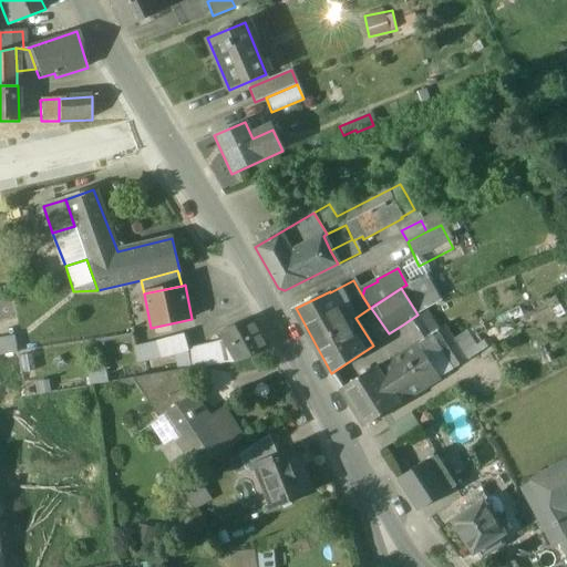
[(422,322),(418,315),(403,325),(415,343),(430,334),(422,322)]
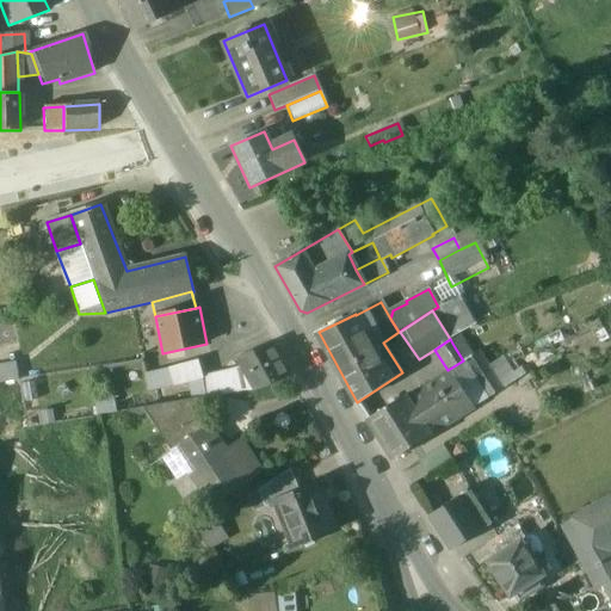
[(469,357),(461,344),(455,347),(463,360),(469,357)]
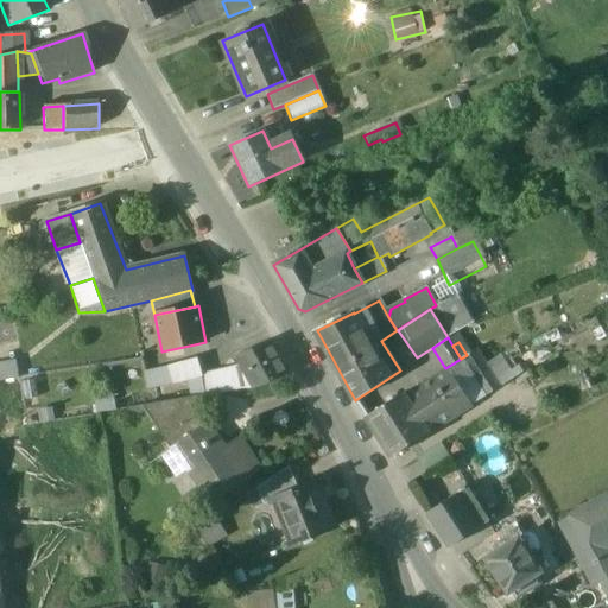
[(270,344),(234,358),(251,388),(252,391),(289,375),(270,344)]
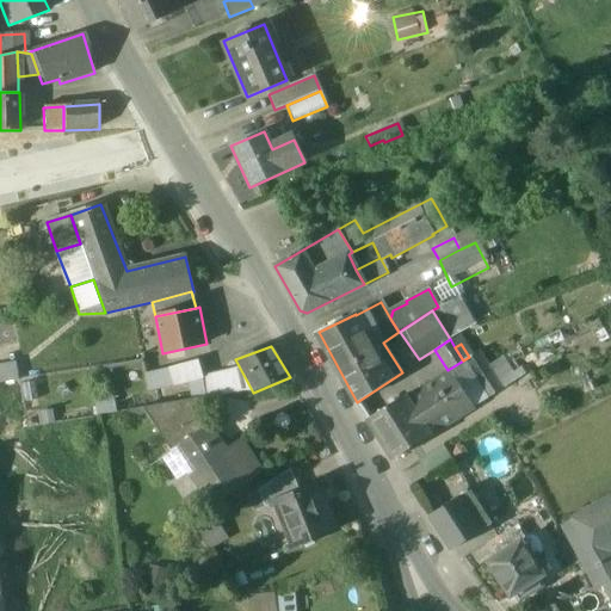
[(488,366),(477,352),(469,357),(463,360),(448,370),(449,372),(451,371),(458,383),(470,376),(486,400),(503,389),(488,366)]
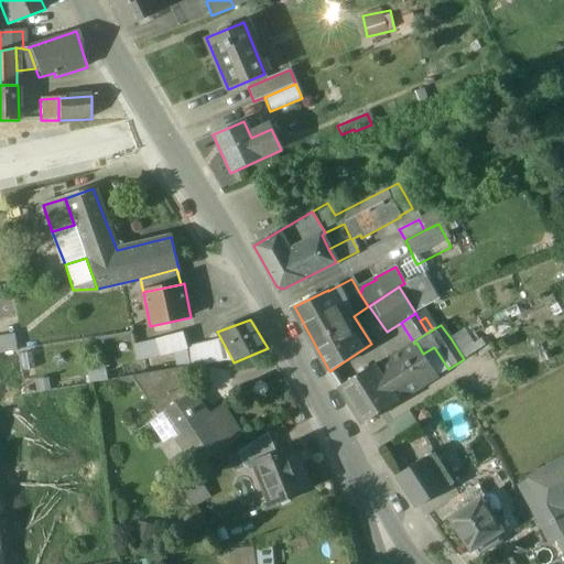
[(143,358),(186,349),(183,332),(140,340),(143,358)]
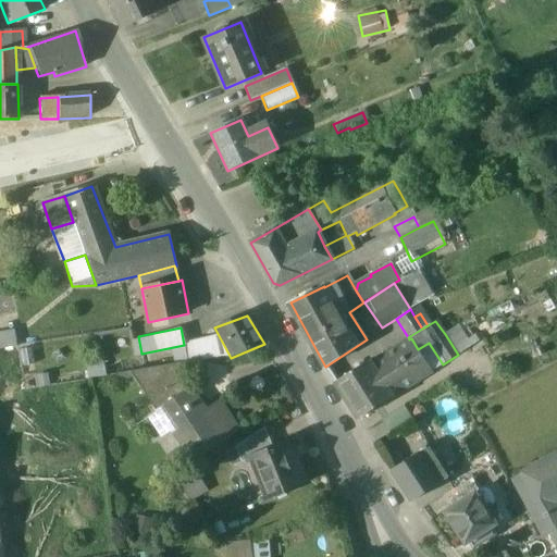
[(466,342),(456,327),(445,334),(458,355),(470,348),(470,347),(466,342)]
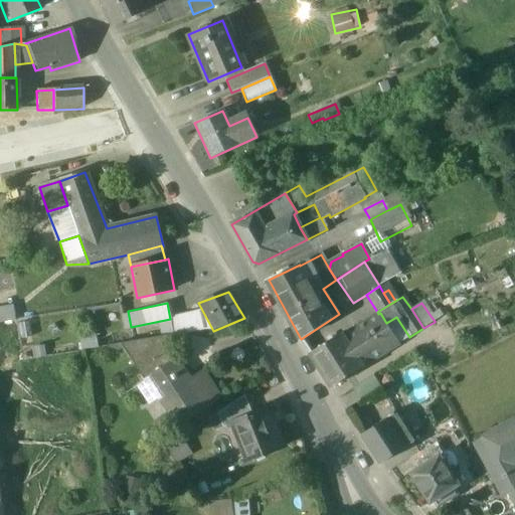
[(14,304),(0,306),(0,320),(16,317),(14,304)]
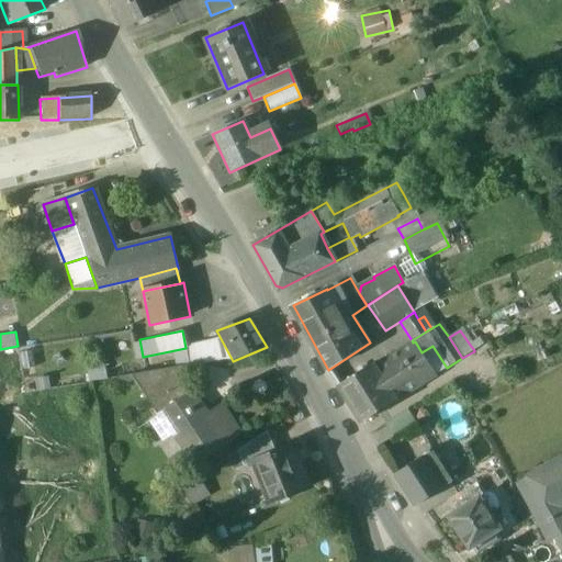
[(478,339),(470,345),(474,350),(481,346),(478,339)]
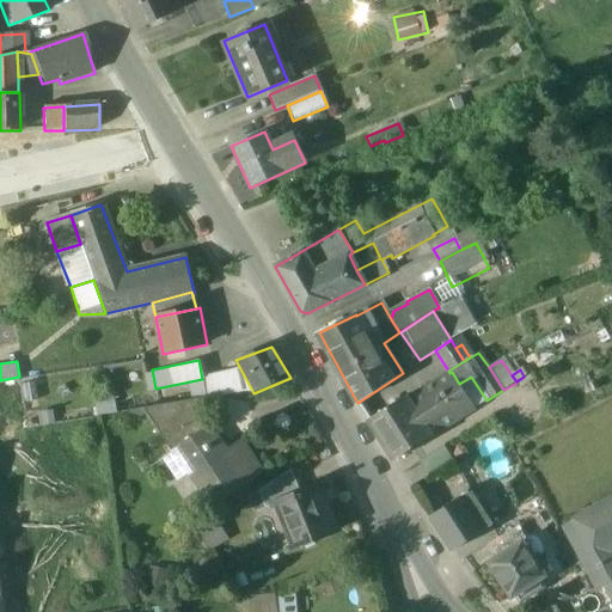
[(242,371),(228,377),(236,393),(252,391),(242,371)]
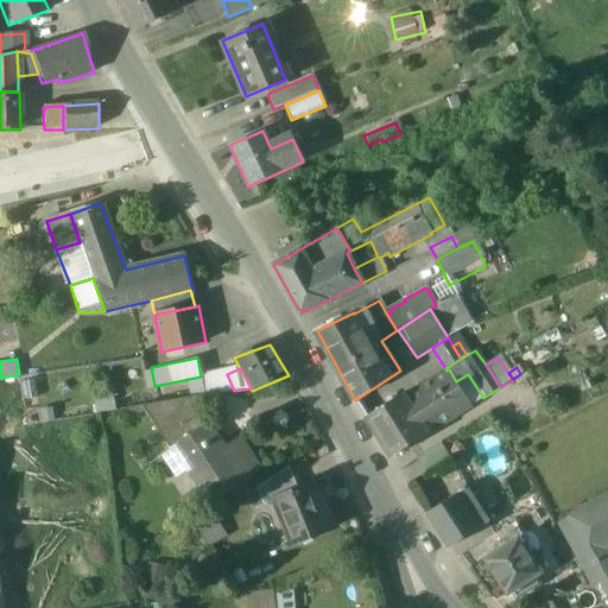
[(447,371),(405,398),(428,434),(470,406),(455,382),(456,381),(449,369),(447,371)]
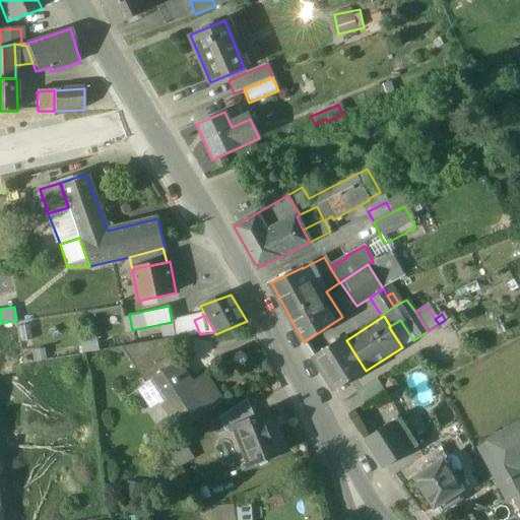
[(343,336),(312,356),(334,391),(366,371),(346,340),(344,337),(343,336)]
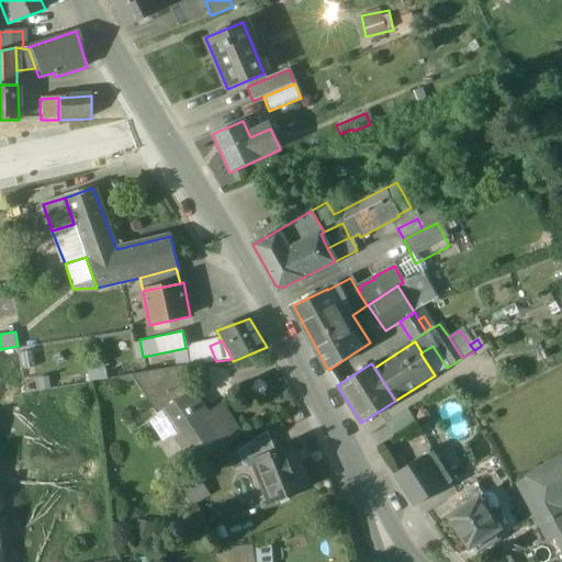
[(187,367),(158,371),(160,386),(189,380),(187,367)]
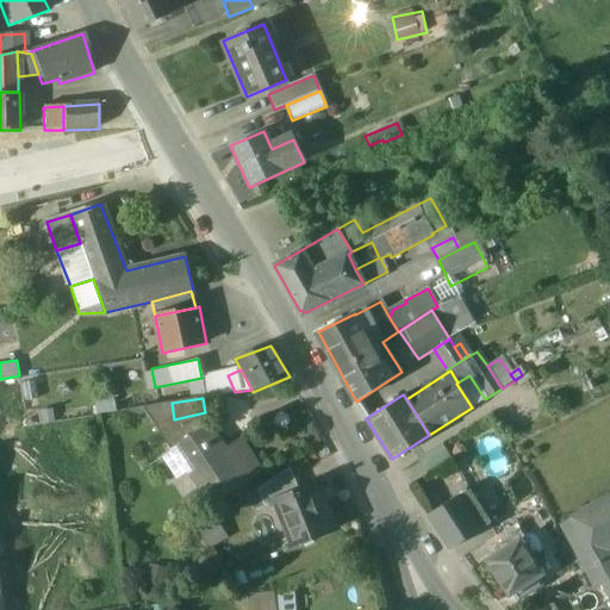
[(172,403),(139,408),(154,429),(174,419),(172,403)]
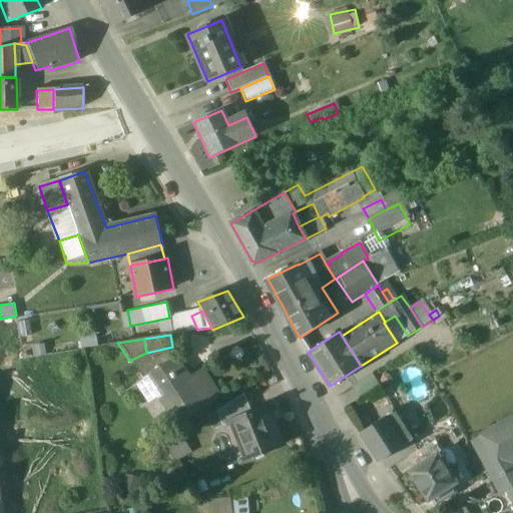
[(172,347),(146,353),(129,361),(142,380),(143,381),(147,378),(146,376),(174,358),(172,347)]
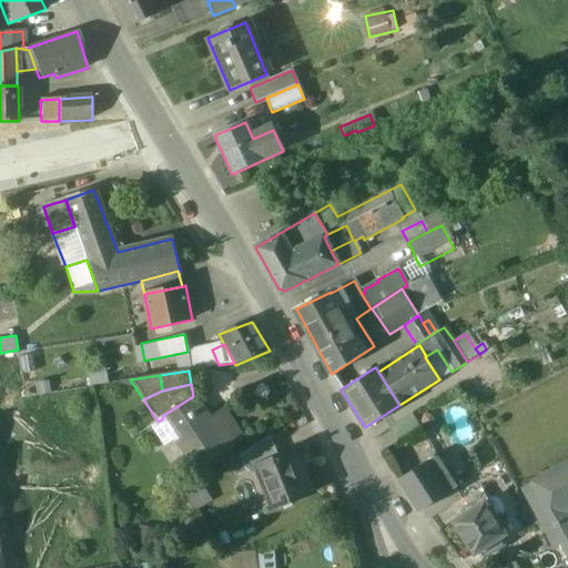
[(193,396),(162,416),(163,418),(176,437),(171,440),(172,443),(173,443),(175,442),(195,470),(242,440),(227,417),(213,427),(193,396)]
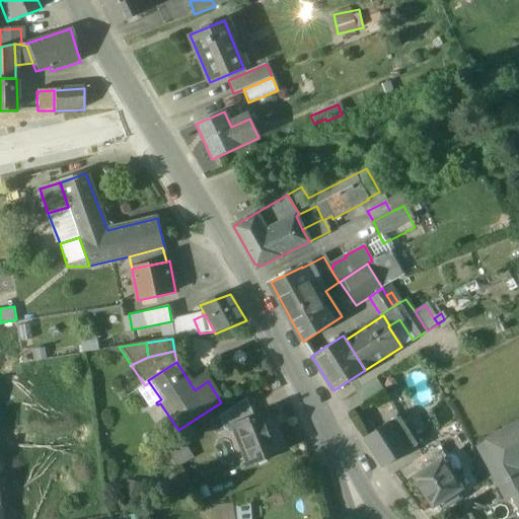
[(376,378),(355,391),(363,404),(384,391),(376,378)]
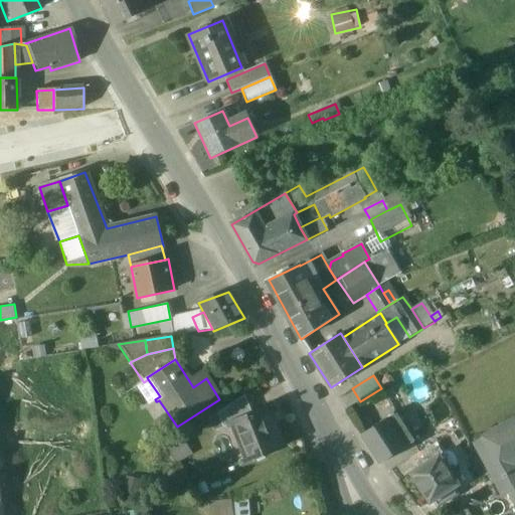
[(160,396),(148,379),(144,382),(155,399),(160,396)]
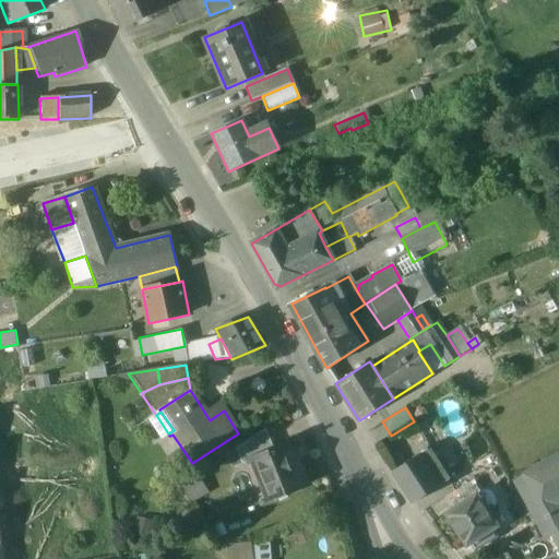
[(155,414),(146,419),(162,441),(169,436),(168,433),(156,415),(155,414)]
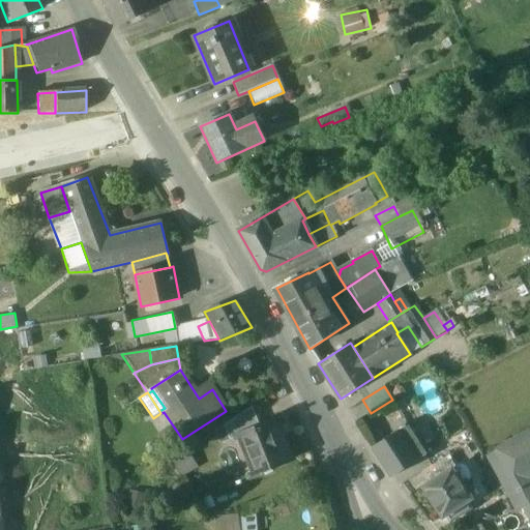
[(251,408),(223,427),(228,440),(235,438),(241,436),(240,434),(259,427),(251,408)]
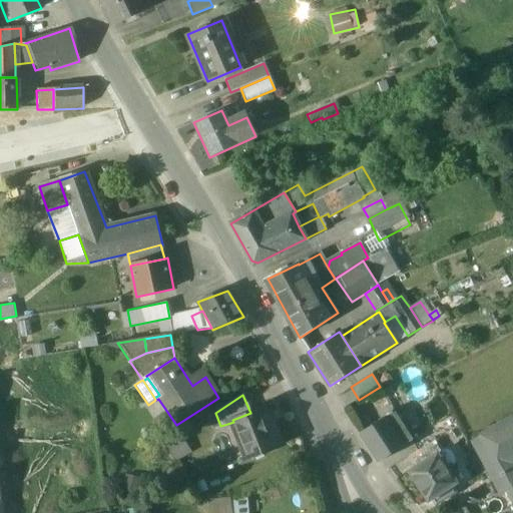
[(250,413),(232,420),(233,422),(227,424),(242,461),(282,446),(275,428),(274,429),(265,408),(250,413)]
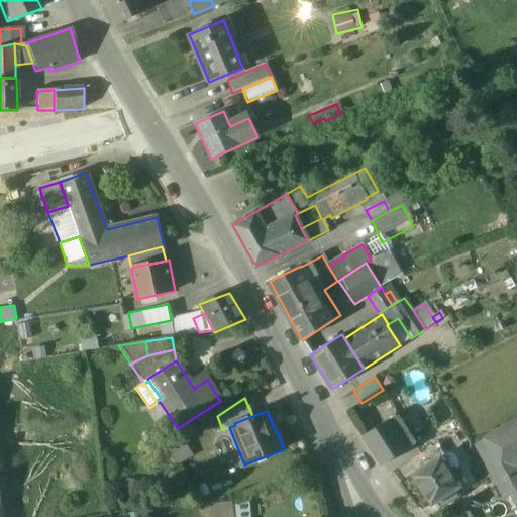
[(414,443),(396,415),(389,420),(407,448),(414,443)]
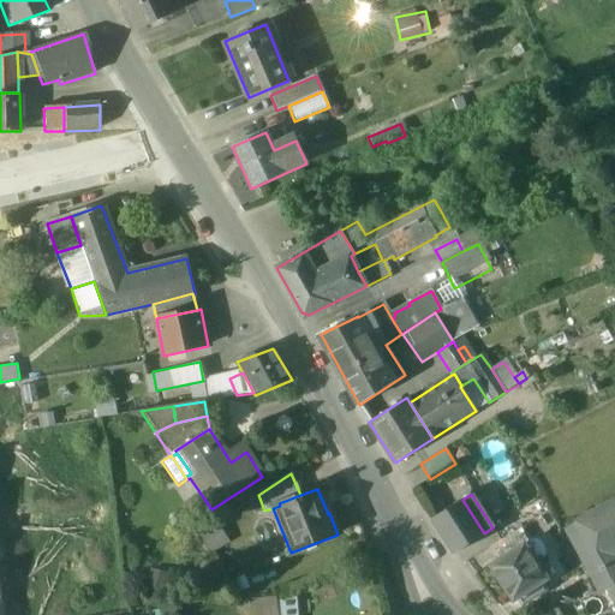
[(463,500),(433,519),(454,553),(484,533),(463,500)]
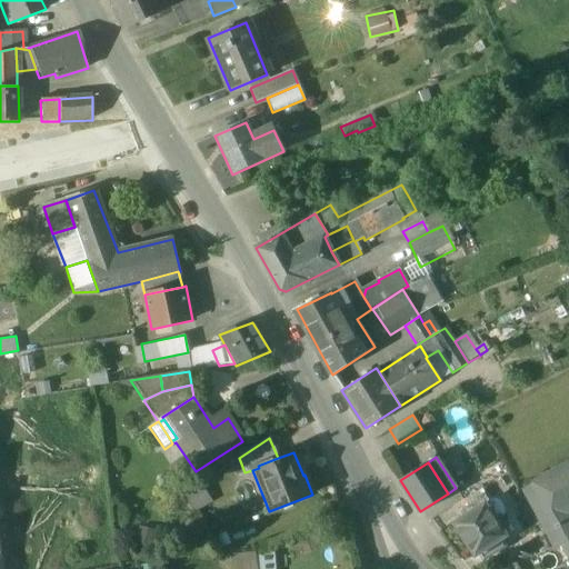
[(568,462),(522,489),(556,549),(562,547),(568,559),(568,527),(559,510),(568,503),(568,462)]
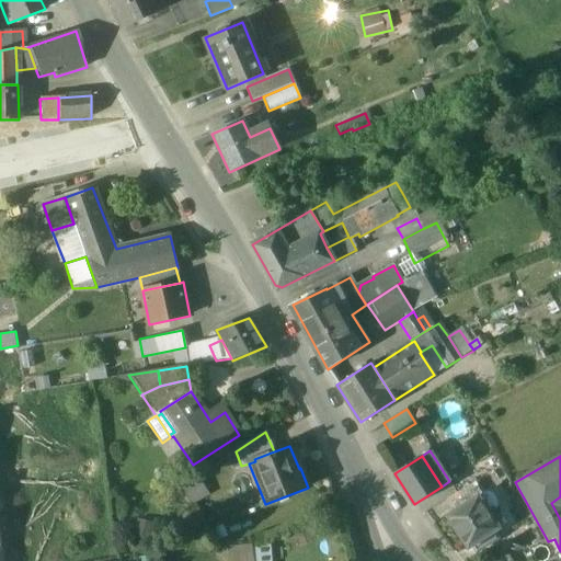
[(189,487),(196,499),(207,492),(199,479),(189,487)]
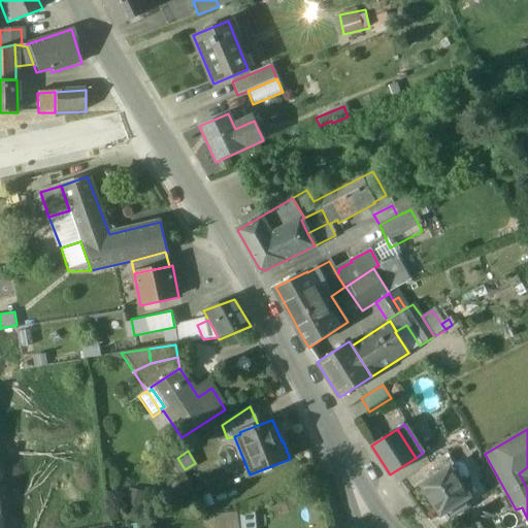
[(444,454),(418,470),(425,483),(449,467),(452,465),(444,454)]
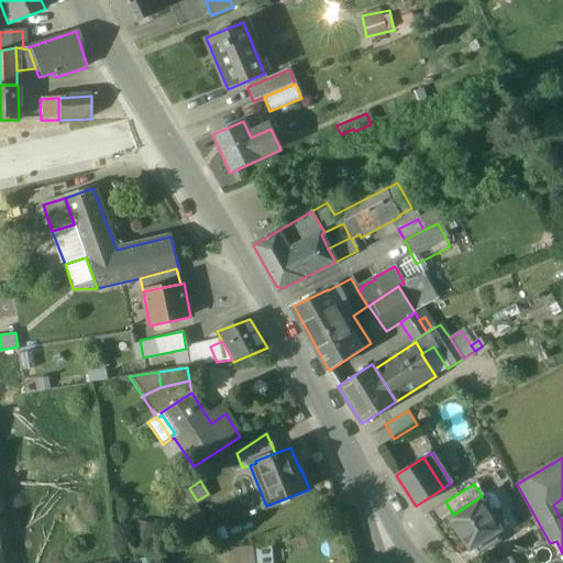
[(478,498),(453,515),(449,518),(468,549),(482,540),(486,548),(497,540),(493,534),(499,530),(499,529),(506,525),(499,515),(493,519),(478,498)]
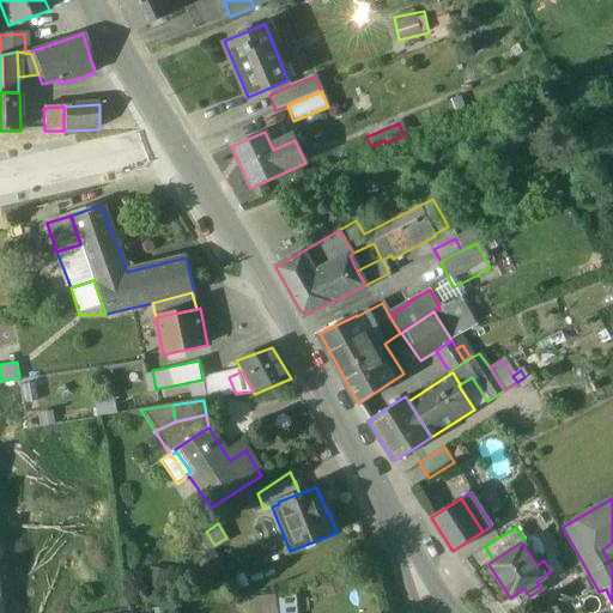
[(278,612),(277,593),(249,594),(249,612),(278,612)]
